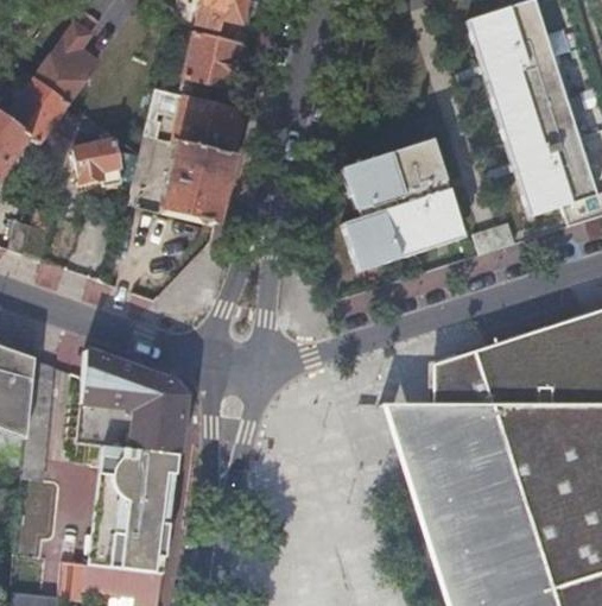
[(247,23),(252,0),(206,0),(201,21),(223,29),(227,17),(247,23)]
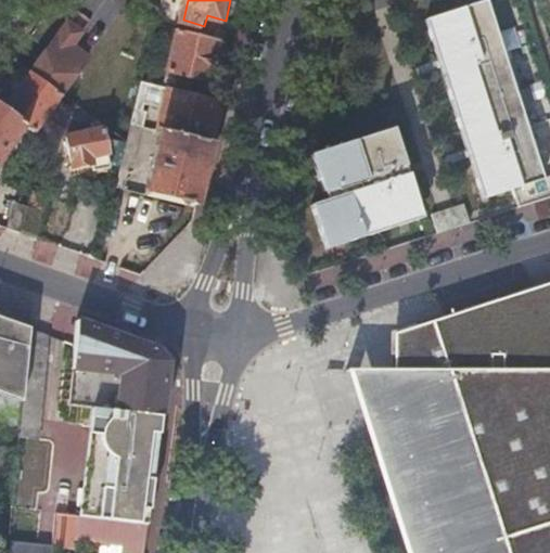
[(524,206),(549,197),(549,177),(548,177),(490,0),(478,0),(425,17),(487,197),(517,189),(524,206)]
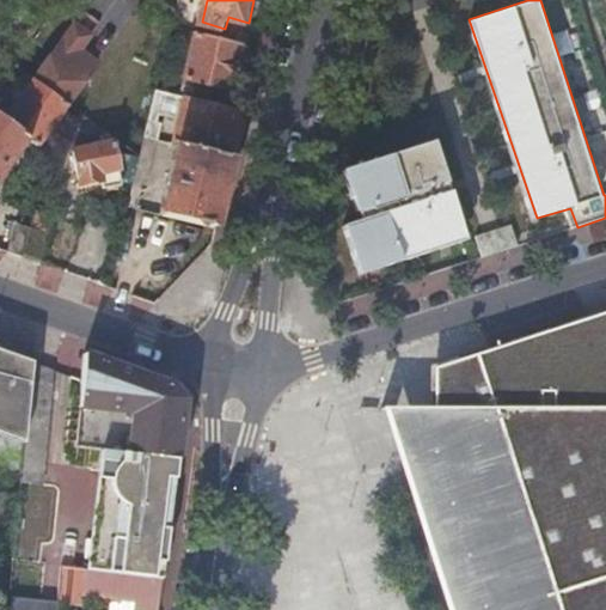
[(37,79),(72,104),(103,61),(85,49),(97,34),(80,23),(69,37),(77,43),(74,48),(65,43),(37,79)]
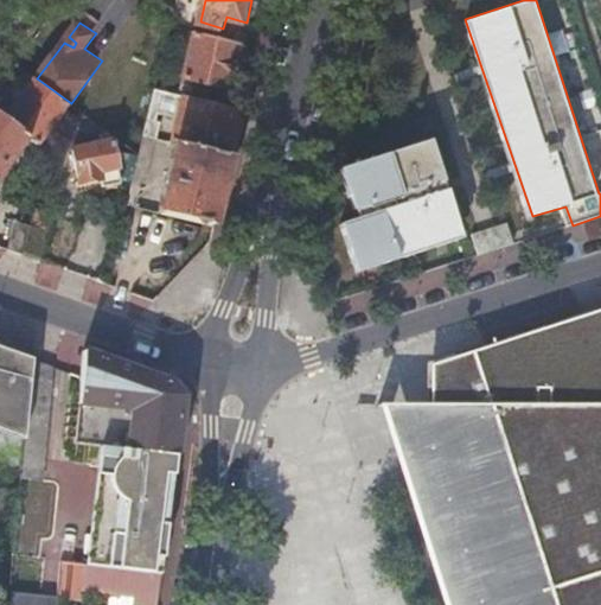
[(185,94),(213,101),(218,84),(234,88),(245,42),(200,30),(185,94)]
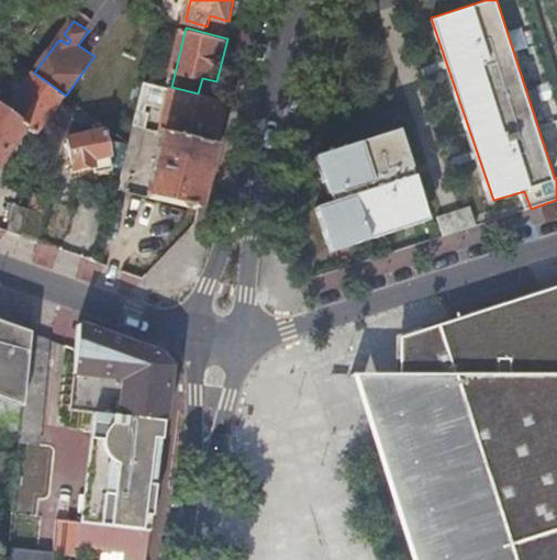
[(39,133),(66,96),(34,73),(7,109),(31,127),(39,133)]
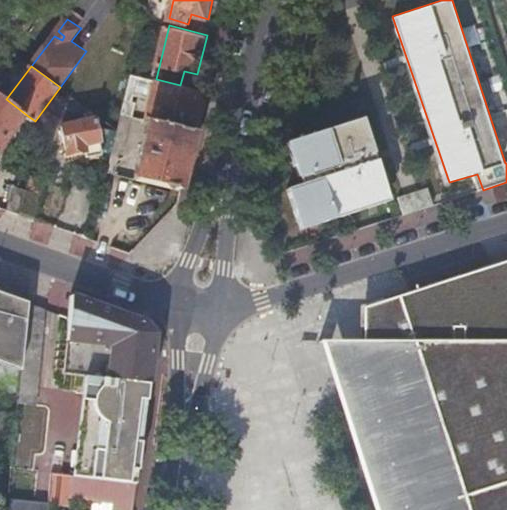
[(148,119),(152,120),(198,132),(208,92),(180,85),(156,79),(134,73),(125,114),(135,116),(139,102),(135,101),(136,95),(153,99),(148,119)]
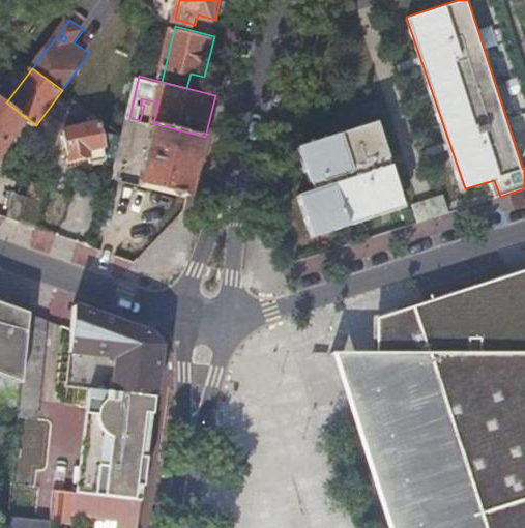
[(0,157),(29,120),(6,103),(0,97),(0,157)]
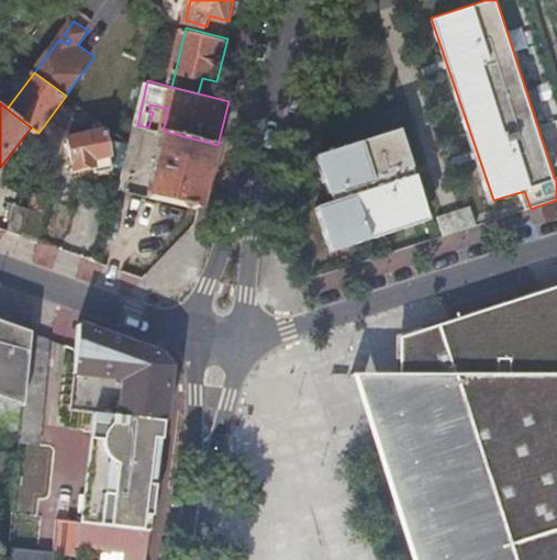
[(353,245),(433,220),(401,127),(322,152),(330,172),(322,175),(329,193),(333,192),(336,200),(316,205),(331,244),(351,237),(353,245)]
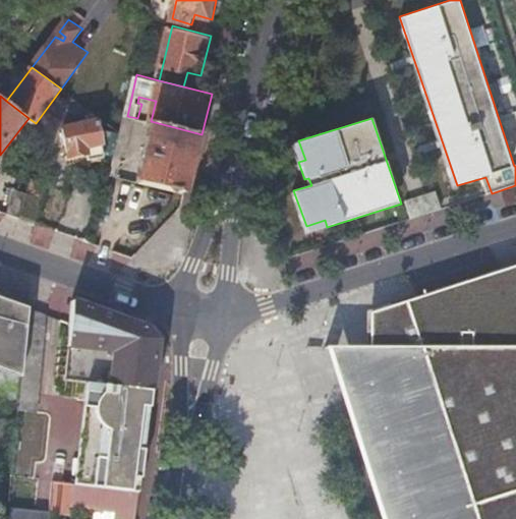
[(101,121),(67,127),(72,156),(83,154),(84,160),(106,156),(101,121)]
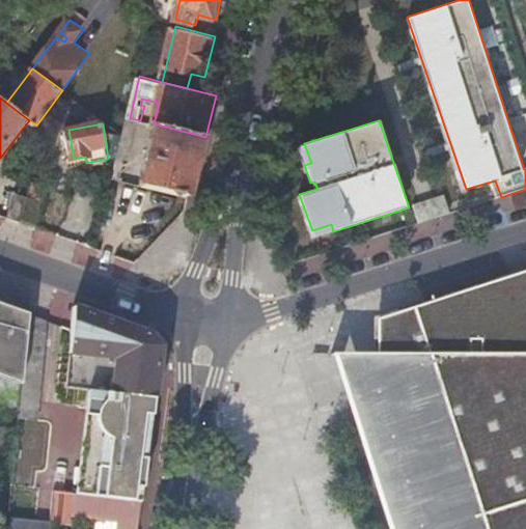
[(158,124),(142,185),(191,197),(205,137),(158,124)]
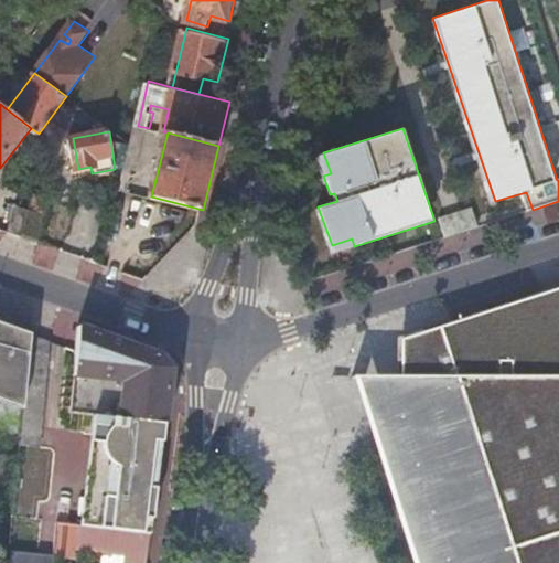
[(331,173),(323,152),(316,155),(323,176),(331,173)]
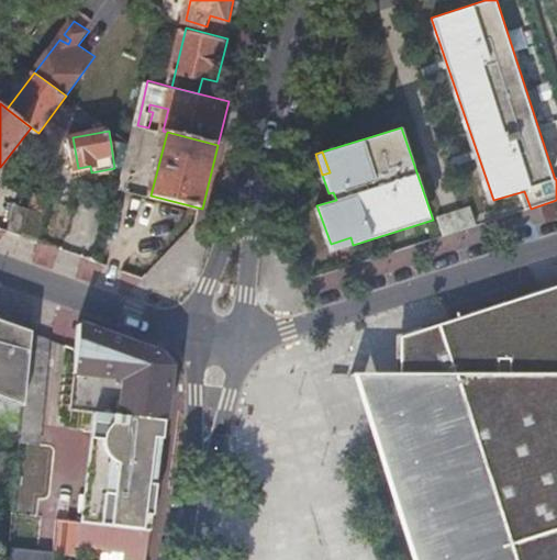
[(24,234),(41,239),(53,191),(47,189),(45,194),(35,192),(28,188),(22,204),(32,209),(24,234)]
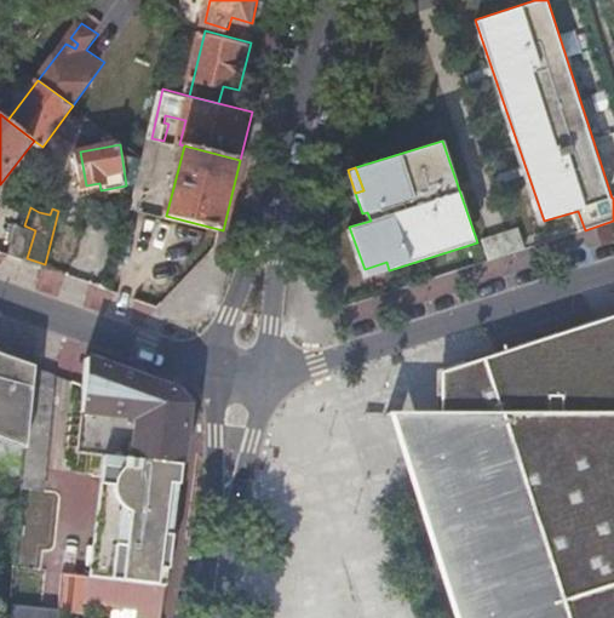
[(11,253),(27,258),(35,230),(24,225),(19,224),(11,253)]
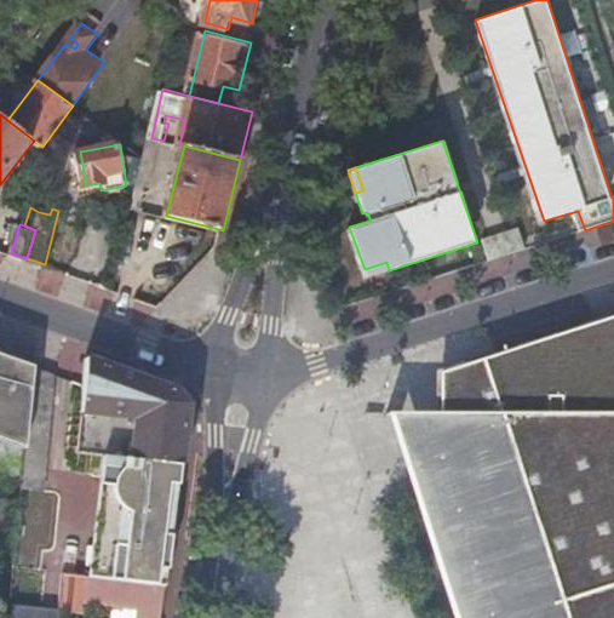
[(494,259),(531,247),(523,227),(486,238),(494,259)]
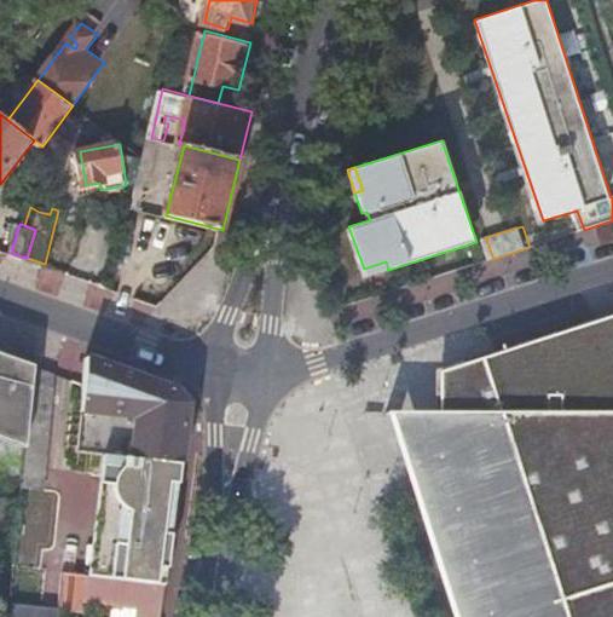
[(388,270),(386,261),(364,269),(366,276),(388,270)]
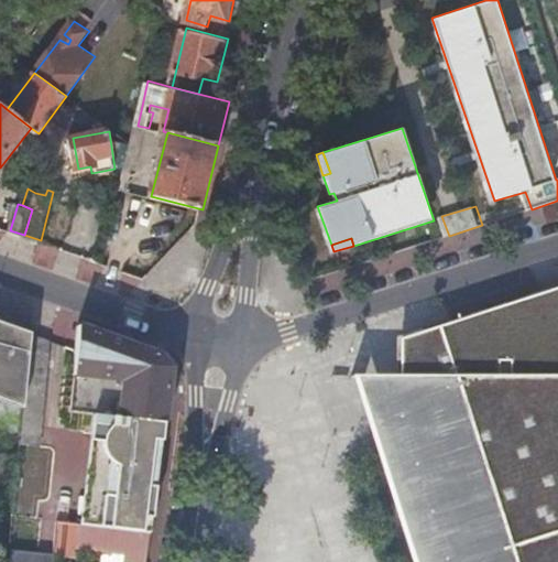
[(557,288),(502,305),(557,336),(557,288)]
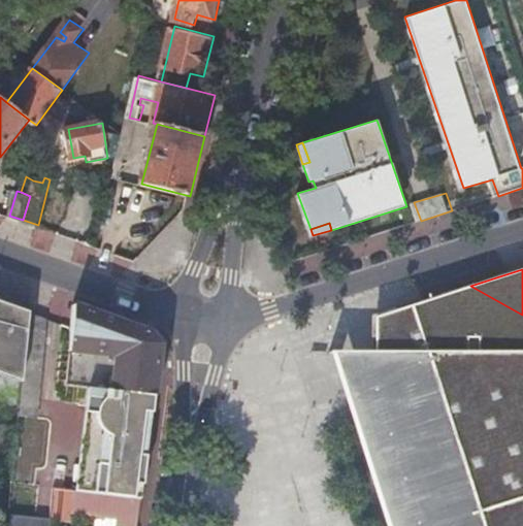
[(522,315),(470,286),(437,296),(423,301),(414,315),(409,324),(403,333),(401,336),(400,339),(395,351),(387,373),(381,398),(380,408),(378,436),(380,462),(384,488),(392,513),(397,525),(522,525),(522,315)]
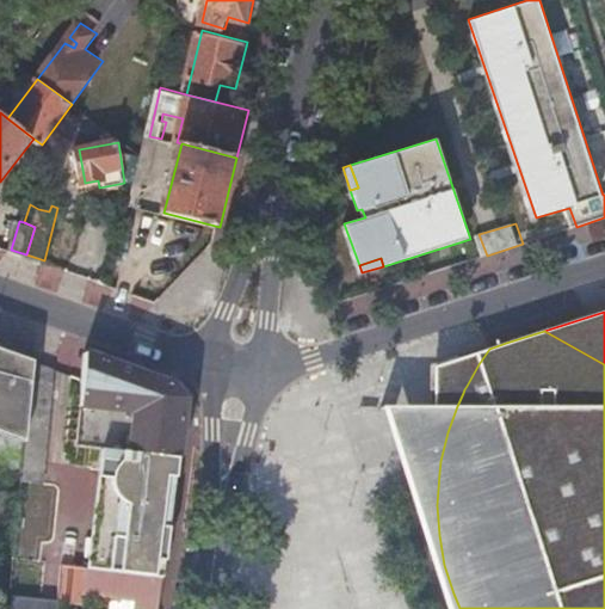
[(0,360),(35,360),(0,346),(0,360)]
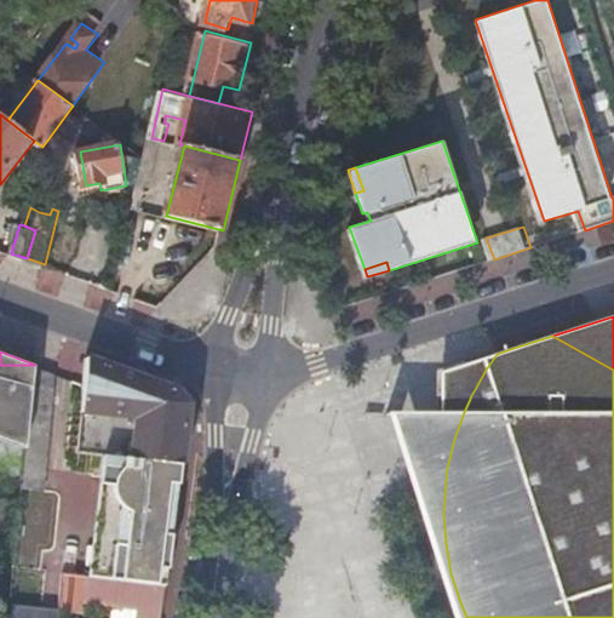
[(445,371),(445,412),(464,412),(470,399),(471,395),(474,392),(480,381),(486,370),(497,354),(445,371)]
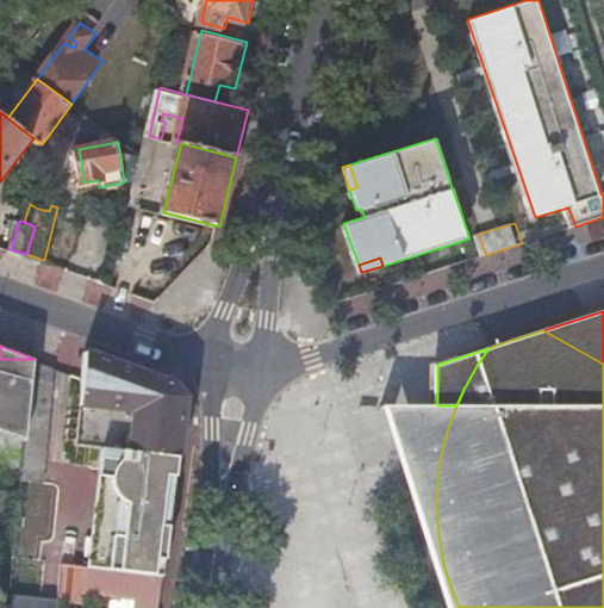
[(178,382),(89,349),(87,374),(80,442),(107,446),(181,454),(188,396),(178,382)]
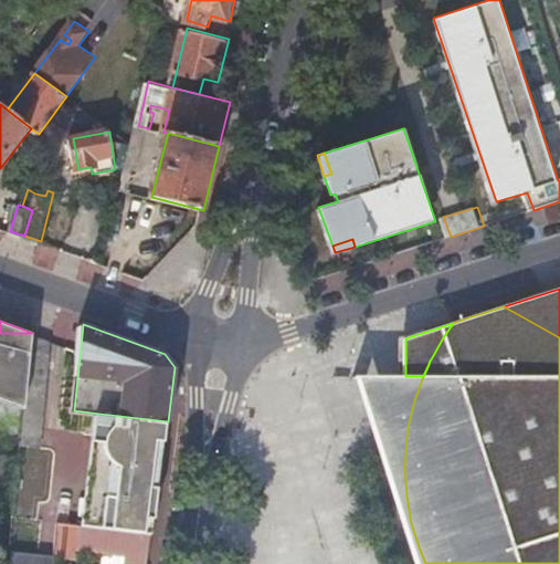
[(30,348),(32,333),(0,333),(0,424),(23,425),(24,410),(30,348)]
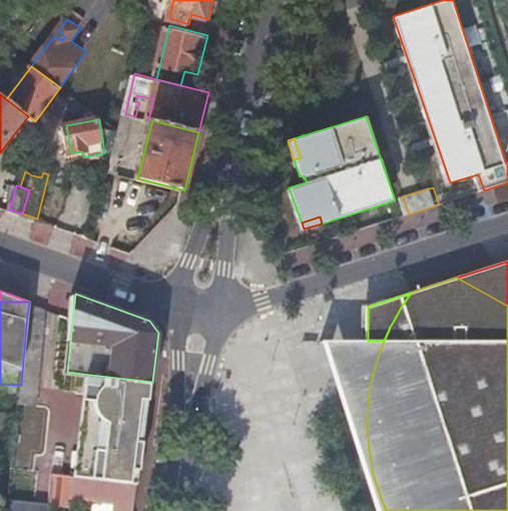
[(27,316),(22,372),(40,374),(46,318),(27,316)]
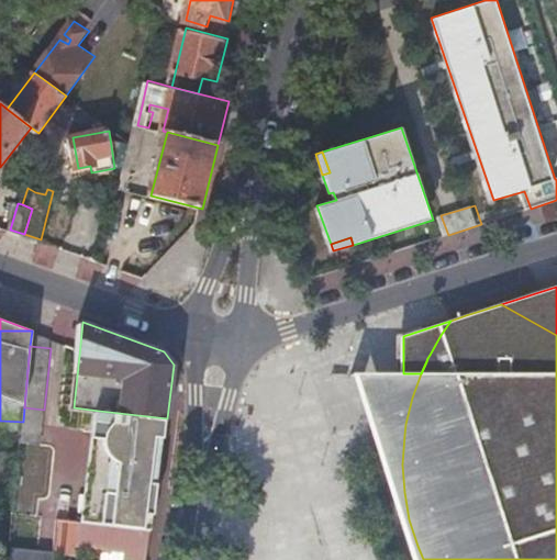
[(165,436),(167,418),(99,411),(98,420),(110,422),(109,429),(104,428),(93,522),(143,527),(154,435),(165,436)]
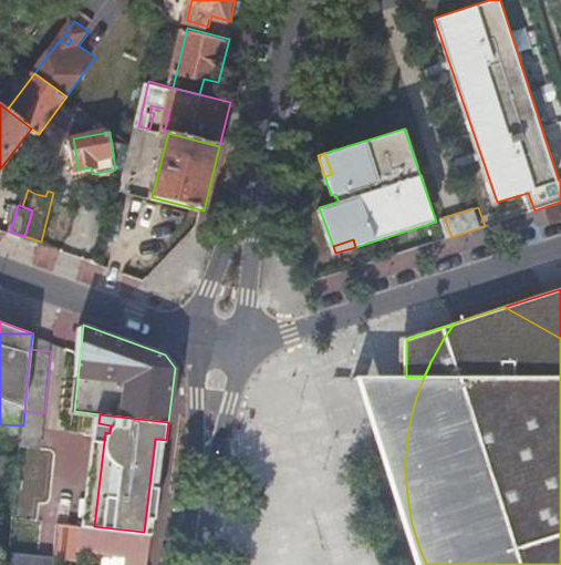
[(99,423),(86,526),(94,526),(105,432),(110,433),(111,425),(99,423)]
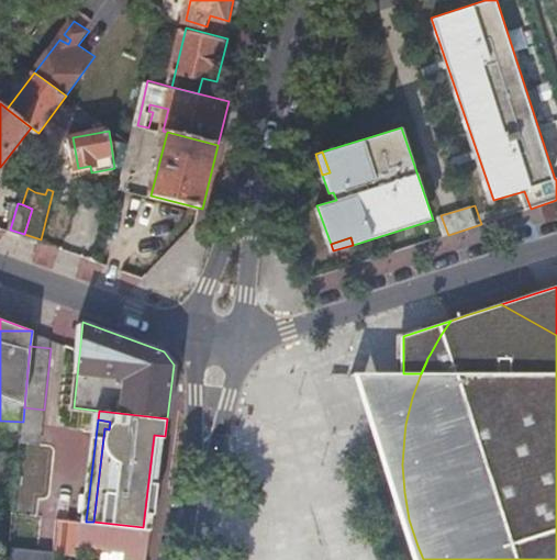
[(154,528),(165,436),(154,435),(143,527),(154,528)]
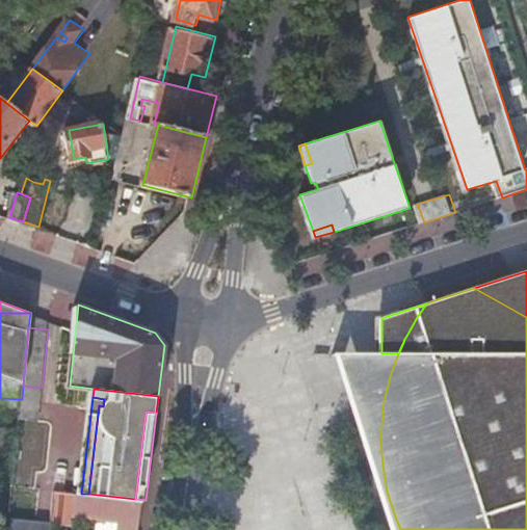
[(81,494),(77,493),(76,506),(125,512),(125,520),(142,523),(146,500),(135,499),(88,494),(81,494)]
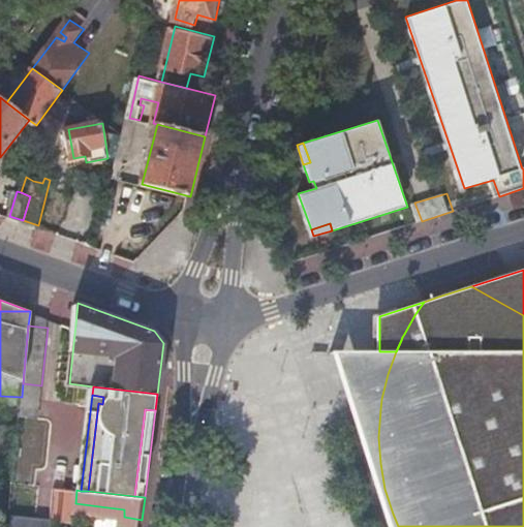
[(10,518),(8,526),(53,526),(54,522),(10,518)]
